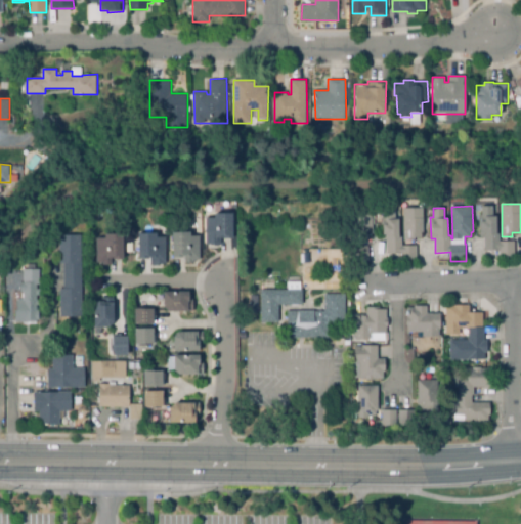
[(482,206),(481,214),(479,214),(478,228),(481,228),(481,236),(485,236),(485,250),(500,250),(500,257),(516,257),(516,241),(501,241),(501,233),(497,233),(497,216),(493,216),(493,206),(482,206)]
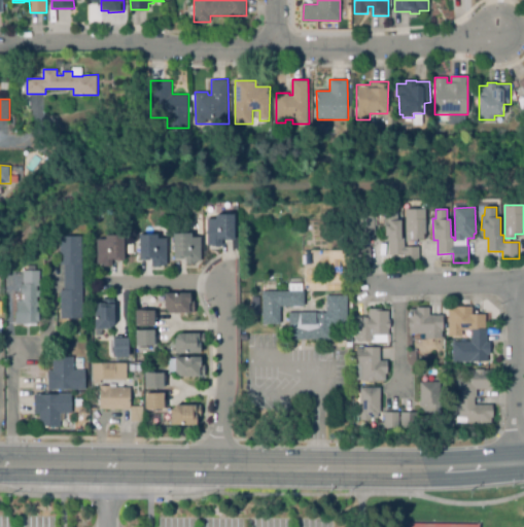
[(374,240),(374,235),(376,235),(376,208),(355,208),(355,242),(367,242),(367,240),(374,240)]
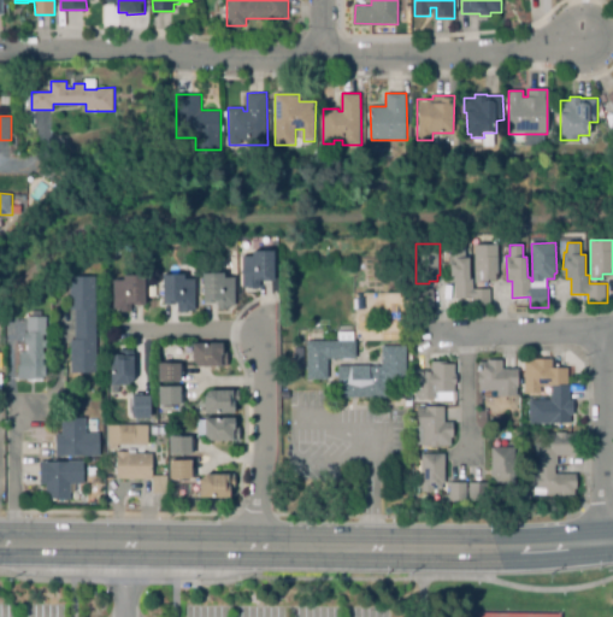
[(466,245),(452,245),(452,256),(449,256),(449,271),(449,283),(455,283),(455,298),(472,299),(472,307),(490,307),(490,288),(473,288),(473,280),(470,280),(470,258),(466,258),(466,245)]
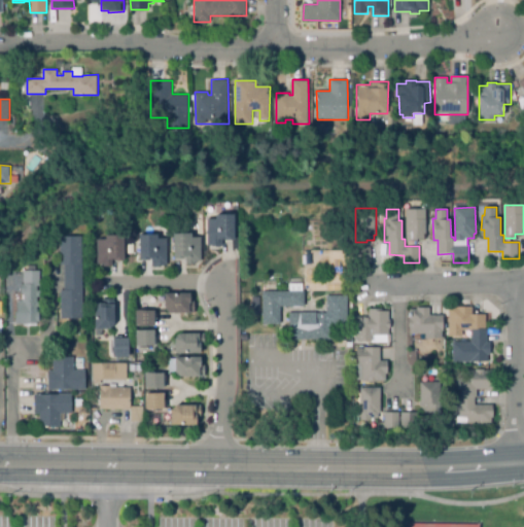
[(406,209),(406,242),(417,241),(417,239),(425,239),(425,234),(427,234),(426,209),(406,209)]
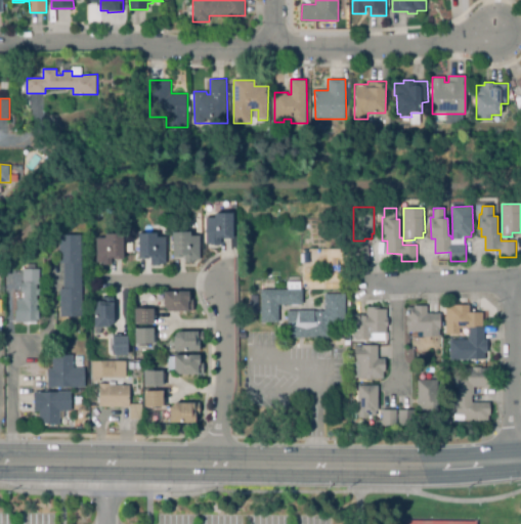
[(232,213),(233,238),(222,238),(222,237),(221,237),(221,244),(219,244),(219,246),(214,246),(214,244),(207,244),(206,217),(215,217),(215,213),(232,213)]
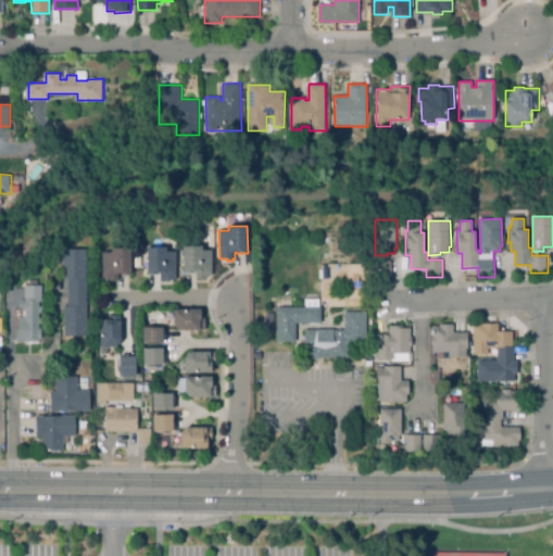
[(348,251),(313,251),(313,236),(348,236),(348,251)]
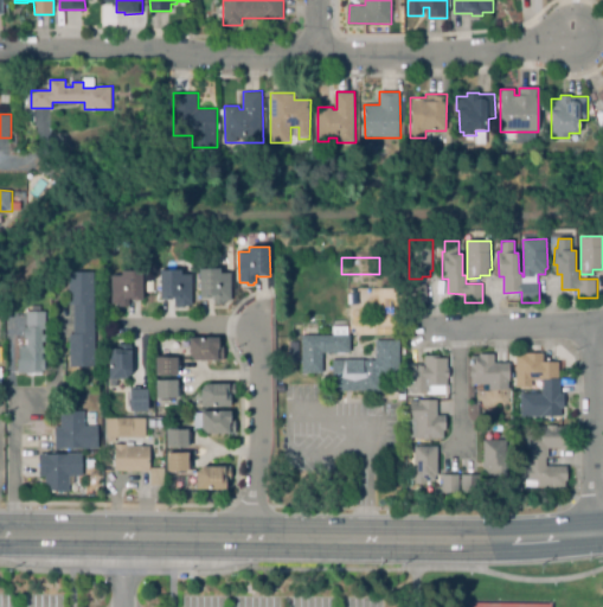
[(200,298),(212,298),(212,296),(213,296),(213,298),(215,298),(215,304),(225,304),(225,301),(231,301),(231,273),(220,273),(220,268),(200,268),(200,298)]
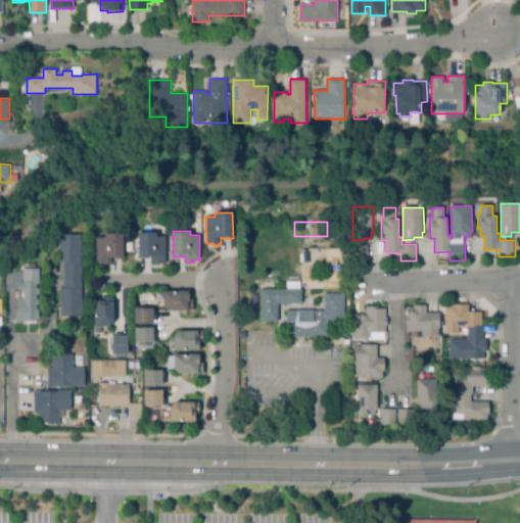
[(138,232),(157,232),(157,236),(166,236),(166,263),(157,263),(157,265),(152,265),(152,264),(151,264),(151,257),(149,257),(139,258),(138,232)]
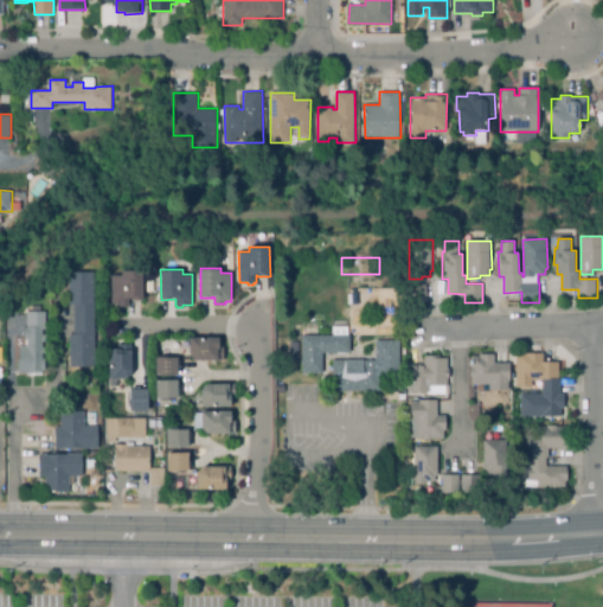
[(70,366),(95,366),(94,272),(69,273),(69,305),(74,305),(75,334),(70,334),(70,366)]
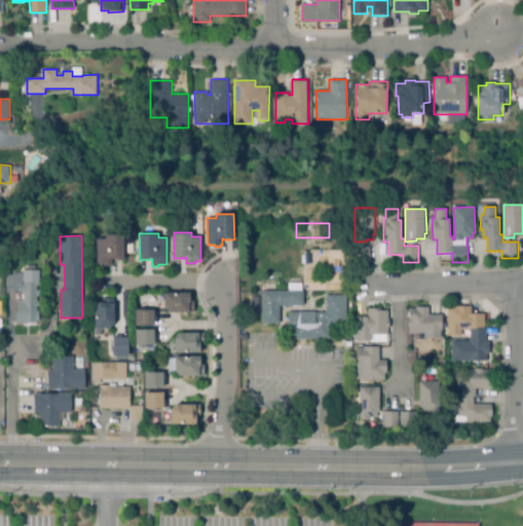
[(98,263),(103,263),(103,265),(112,265),(112,259),(114,259),(114,260),(124,260),(124,235),(106,235),(106,238),(98,238),(98,263)]
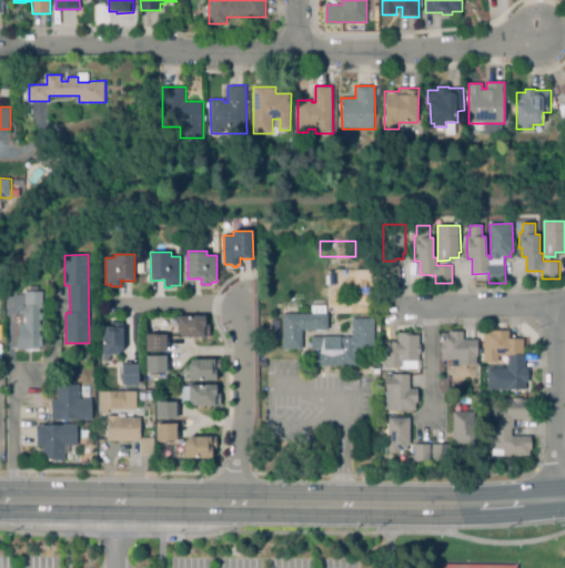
[(383,267),(384,284),(400,283),(399,266),(383,267)]
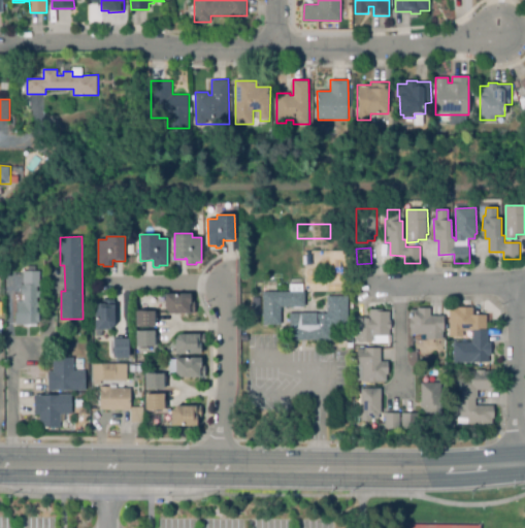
[(313,250),(320,259),(310,265),(303,256),(313,250)]
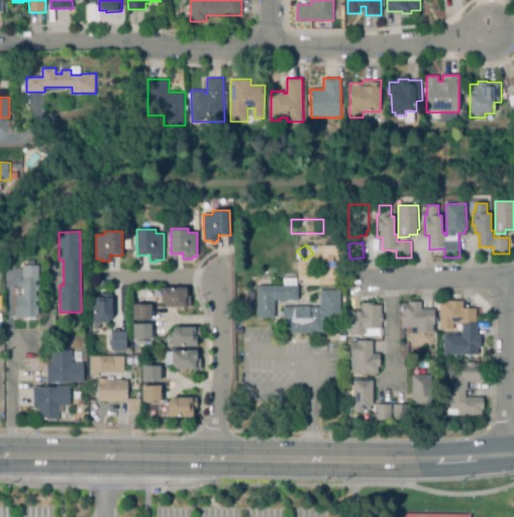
[(15,318),(15,305),(16,305),(16,295),(23,295),(23,287),(21,287),(21,279),(23,279),(23,265),(39,265),(39,283),(36,283),(36,285),(40,285),(40,291),(36,291),(36,296),(38,296),(38,300),(36,300),(36,306),(38,306),(38,315),(35,315),(35,318),(15,318)]
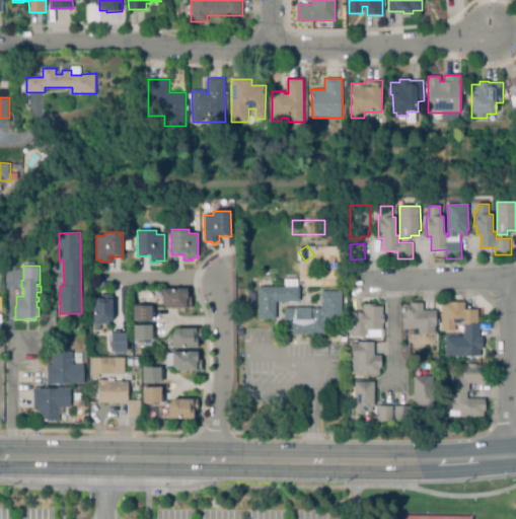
[(259,318),(259,286),(300,286),(300,301),(276,302),(276,318),(259,318)]
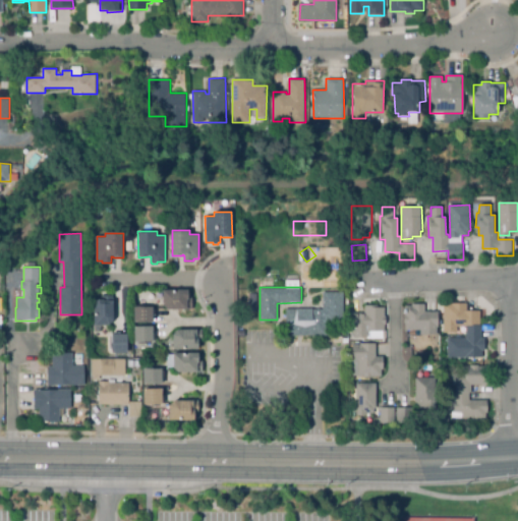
[(163,290),(188,290),(188,297),(191,297),(191,308),(167,309),(163,304),(163,290)]
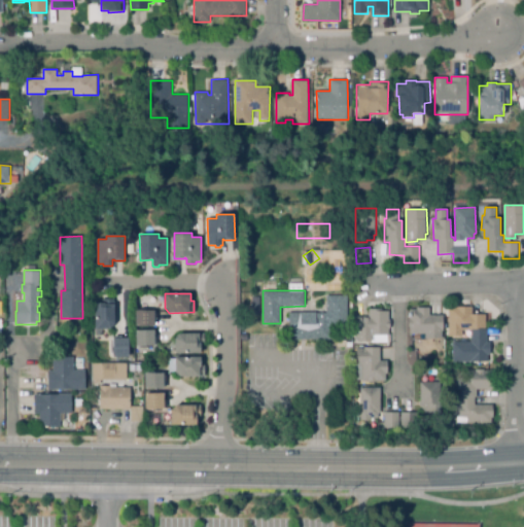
[(289,312),(326,312),(326,295),(347,295),(347,325),(330,325),(330,339),(288,339),(289,312)]
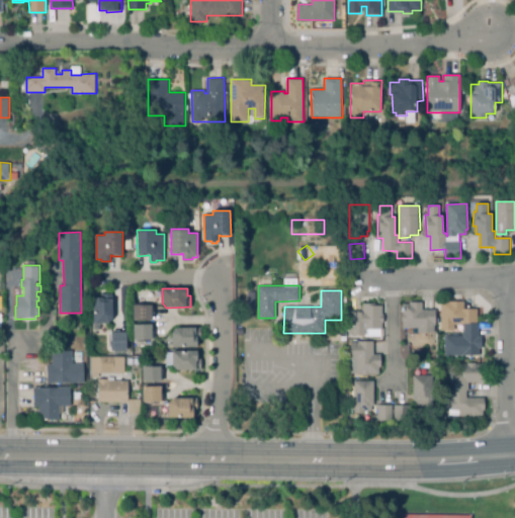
[(248,308),(248,291),(256,291),(256,308),(248,308)]
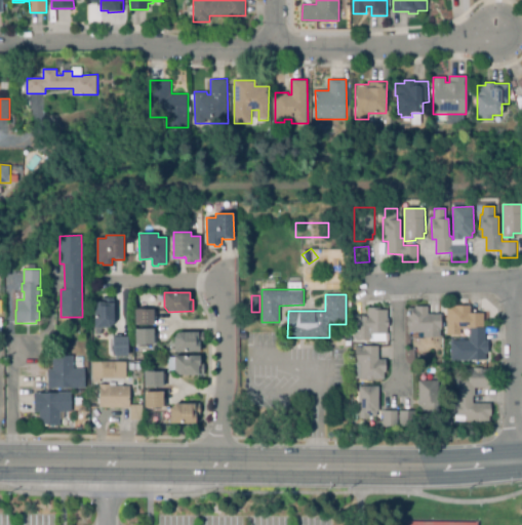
[(94,328),(110,327),(115,323),(114,297),(103,297),(103,301),(94,301),(94,328)]
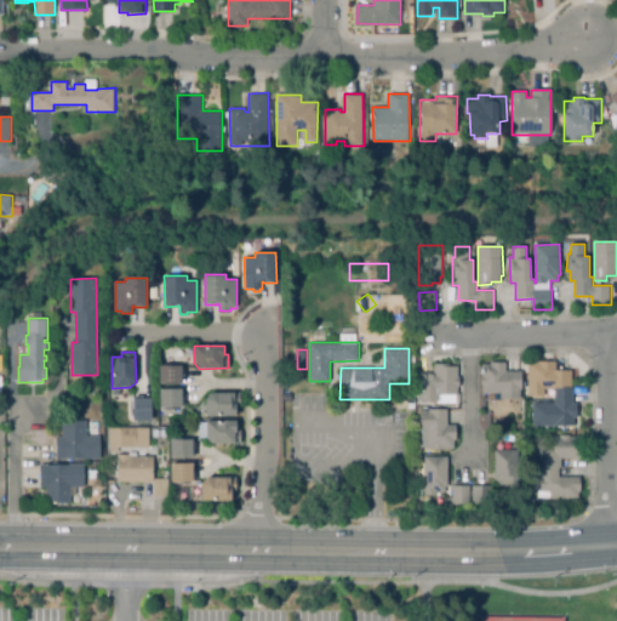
[(529,396),(529,360),(556,360),(556,370),(572,370),(571,387),(544,387),(544,396),(529,396)]
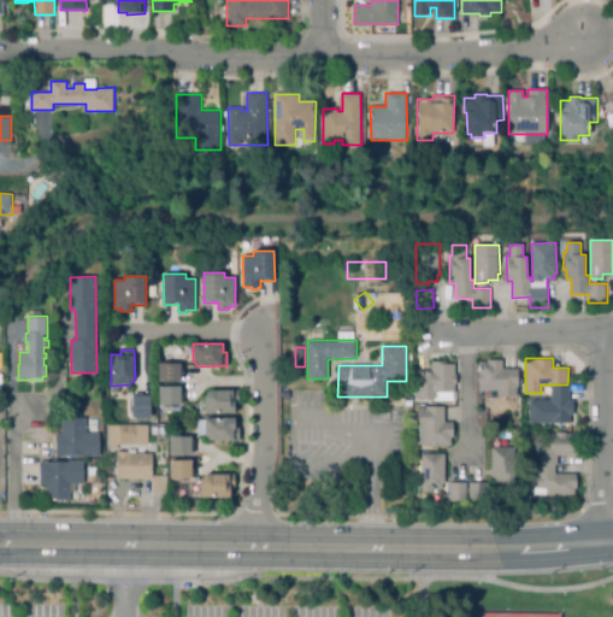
[(479,363),(488,363),(488,360),(502,360),(502,369),(517,369),(518,395),(497,397),(497,391),(479,391),(479,383),(477,383),(477,372),(479,372),(479,363)]
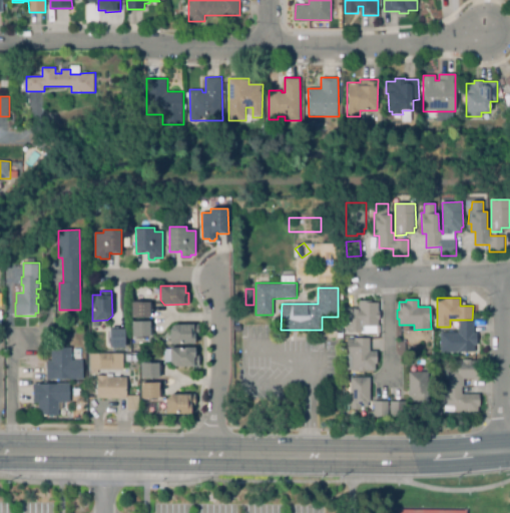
[(346,308),(359,308),(359,301),(372,301),(372,303),(379,303),(379,326),(377,326),(377,334),(362,333),(362,331),(347,331),(347,324),(346,324),(346,308)]
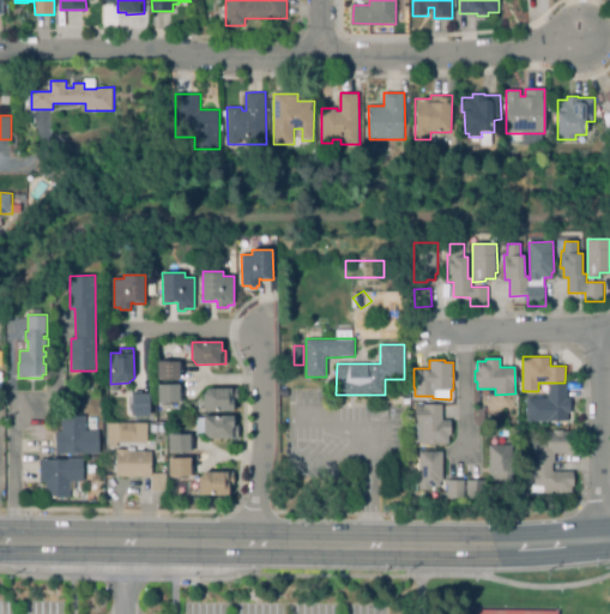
[(157,362),(180,361),(180,379),(158,379),(157,362)]
